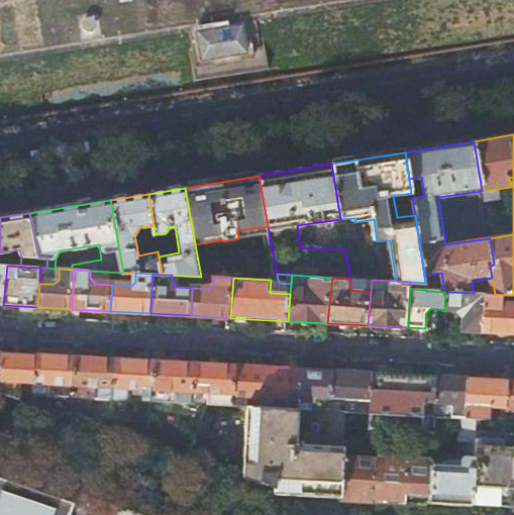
[(486,294),(474,293),(445,292),(444,310),(457,311),(461,316),(460,330),(484,332),(486,294)]
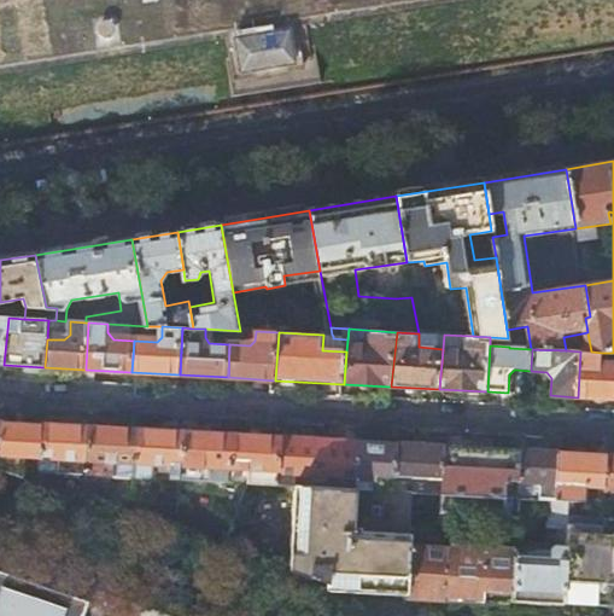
[(591,352),(580,352),(578,397),(613,399),(613,368),(606,368),(601,361),(602,353),(591,352)]
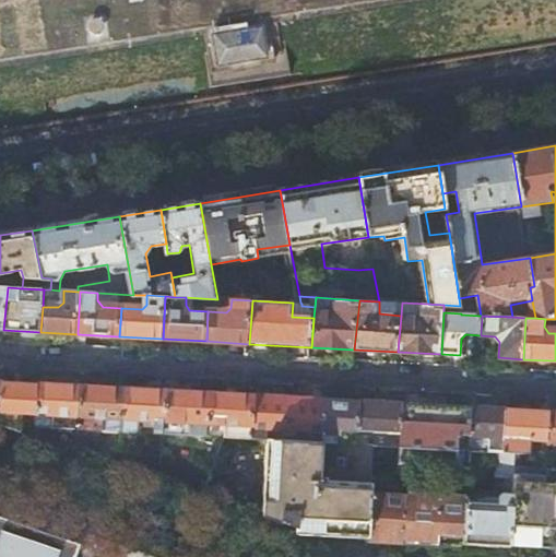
[(35,429),(36,414),(38,386),(2,384),(0,395),(0,428),(20,435),(21,428),(35,429)]
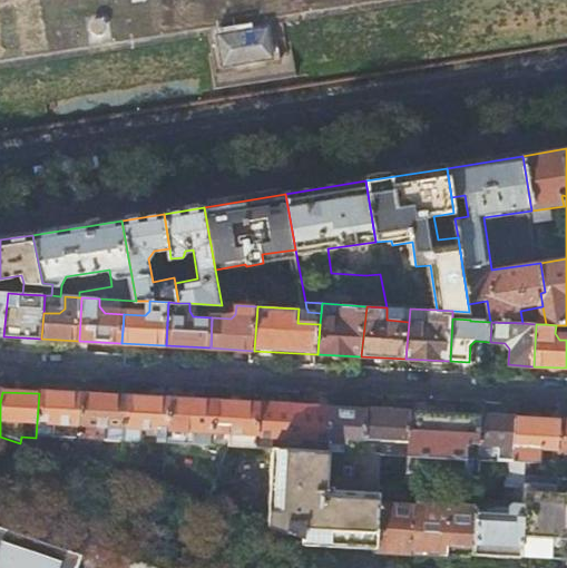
[(84,395),(39,393),(37,422),(51,423),(56,427),(55,439),(81,440),(84,395)]
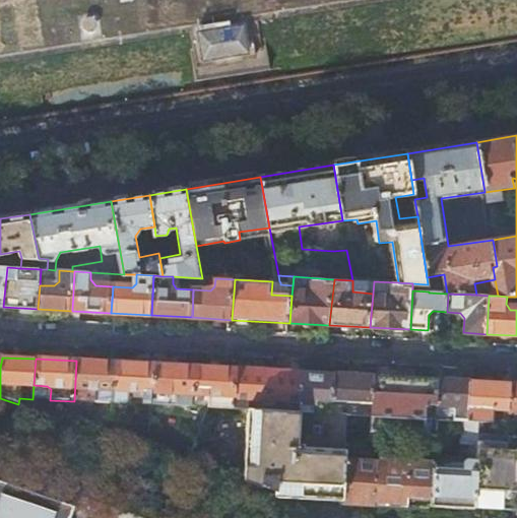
[(116,363),(76,361),(74,401),(97,402),(95,431),(112,437),(113,419),(116,363)]
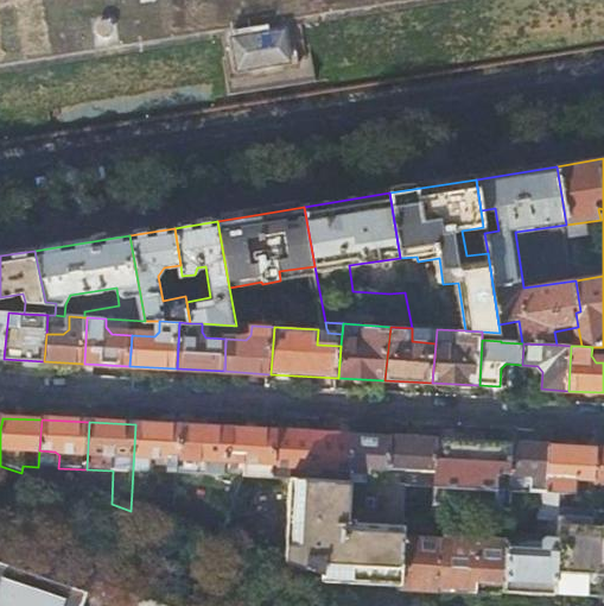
[(184,427),(135,424),(132,491),(153,492),(153,473),(180,474),(184,427)]
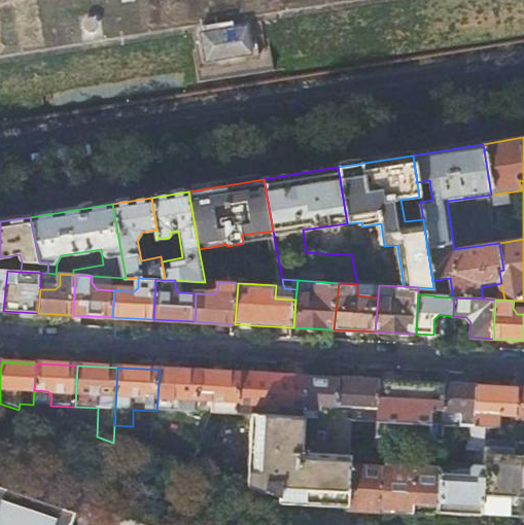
[(199,372),(160,370),(156,411),(198,413),(198,411),(198,398),(199,372)]
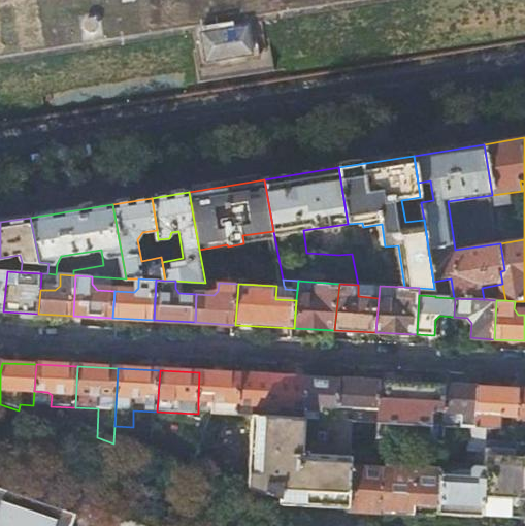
[(240,374),(199,372),(198,399),(214,399),(214,413),(215,413),(237,414),(240,374)]
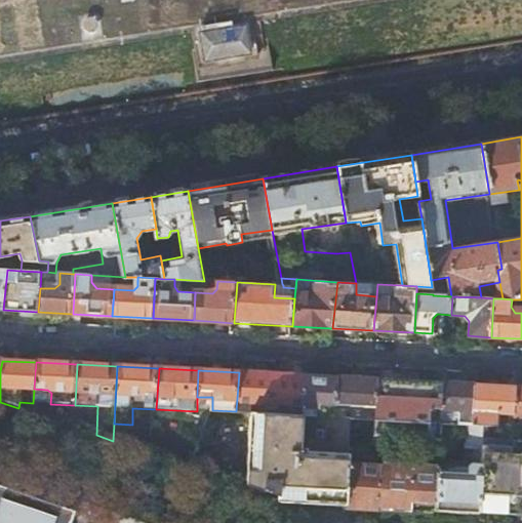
[(273,374),(239,372),(236,411),(251,412),(252,403),(255,399),(271,400),(273,374)]
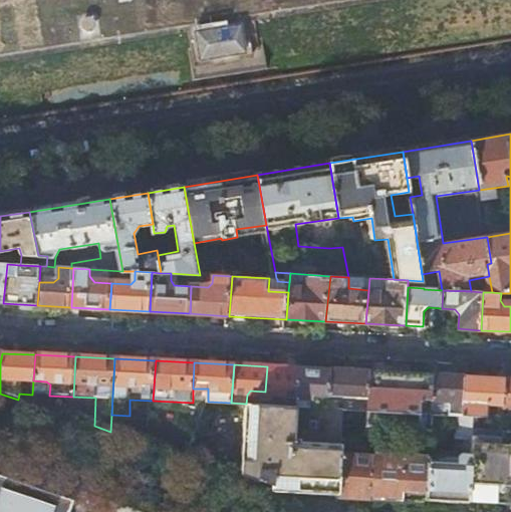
[(299,367),(267,366),(265,392),(278,393),(282,396),(282,406),(296,406),(299,367)]
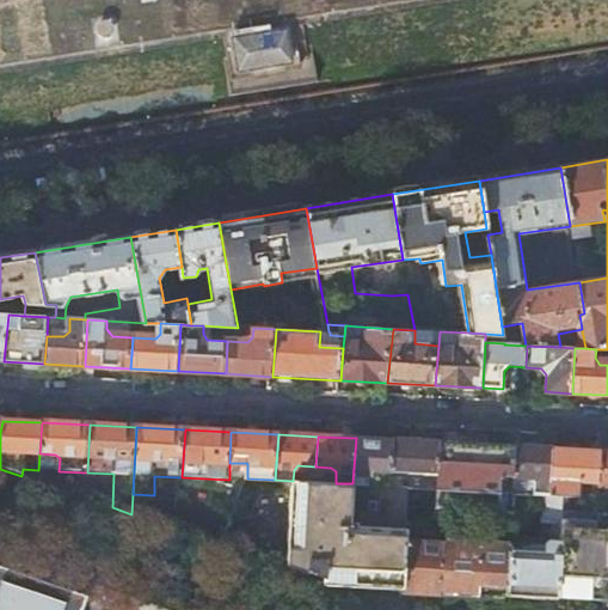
[(394,440),(356,438),(352,483),(370,485),(370,474),(376,469),(393,470),(394,440)]
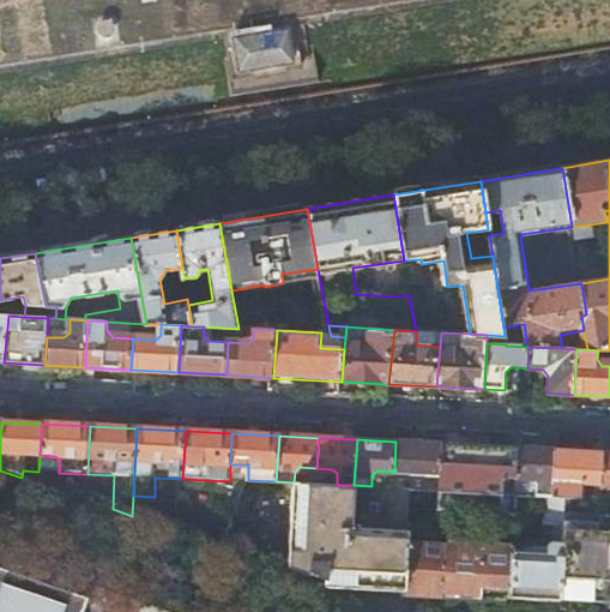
[(444,444),(396,442),(394,472),(414,473),(414,489),(441,490),(444,444)]
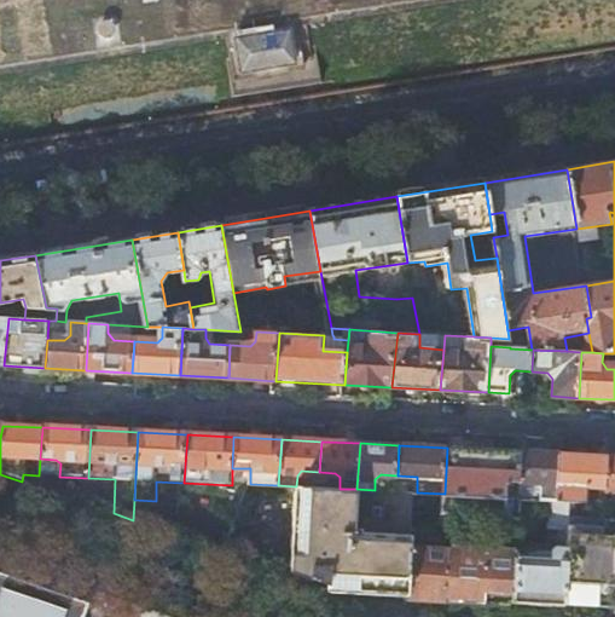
[(523,451),(447,448),(445,494),(444,514),(483,517),(520,519),(522,519),(522,499),(509,499),(510,482),(522,483),(523,451)]
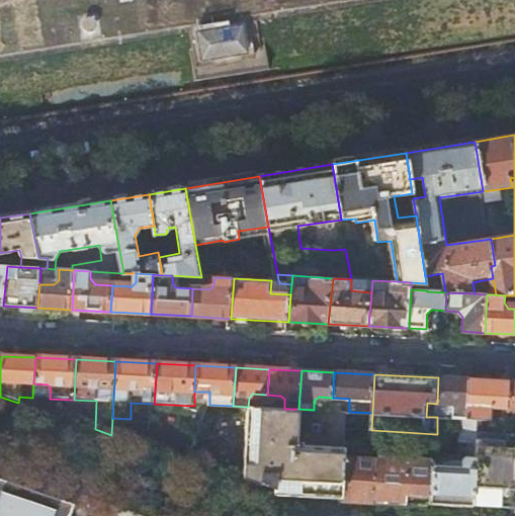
[(470,379),(438,377),(437,404),(452,404),(456,408),(455,418),(468,419),(470,379)]
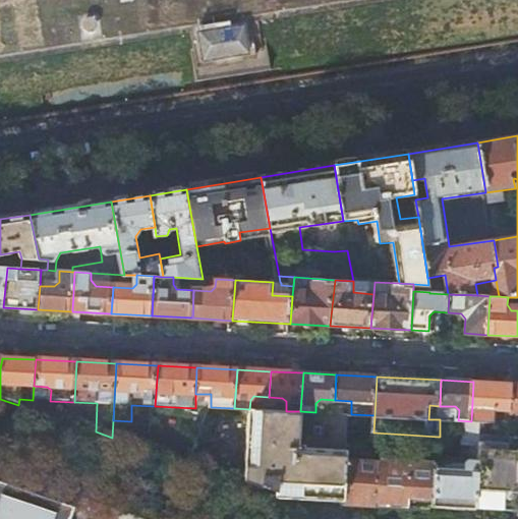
[(513,384),(473,382),(471,421),(495,422),(496,410),(513,410),(513,384)]
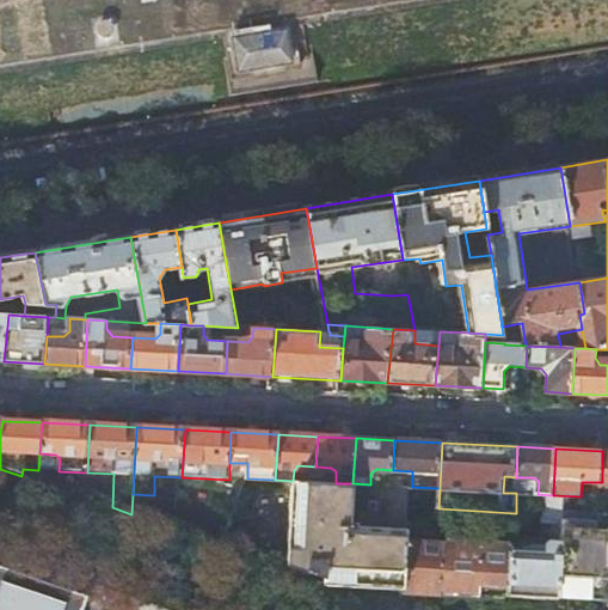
[(293,481),(275,480),(249,479),(221,546),(324,580),(323,585),(368,587),(405,590),(410,526),(410,487),(370,485),(352,483),(336,483),(293,481)]
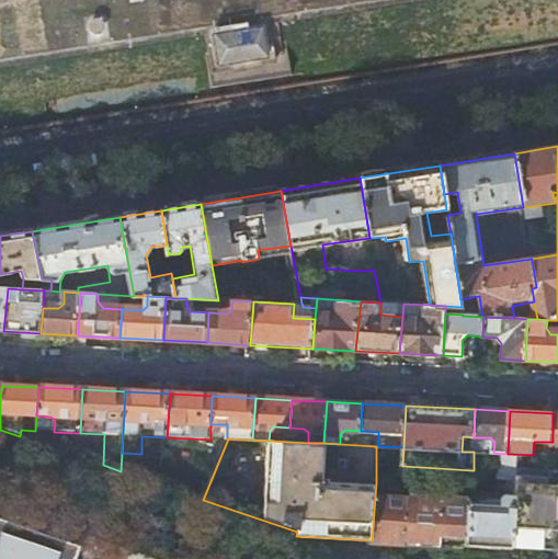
[(519,469),(516,495),(514,549),(538,550),(556,551),(555,558),(557,558),(557,470),(523,469),(523,464),(519,463),(519,469)]
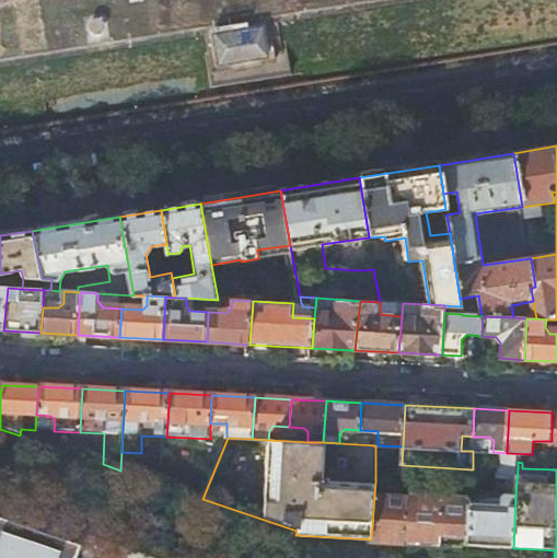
[(468,500),(471,469),(438,467),(437,491),(426,490),(426,497),(409,496),(409,498),(407,542),(440,544),(466,546),(468,500)]
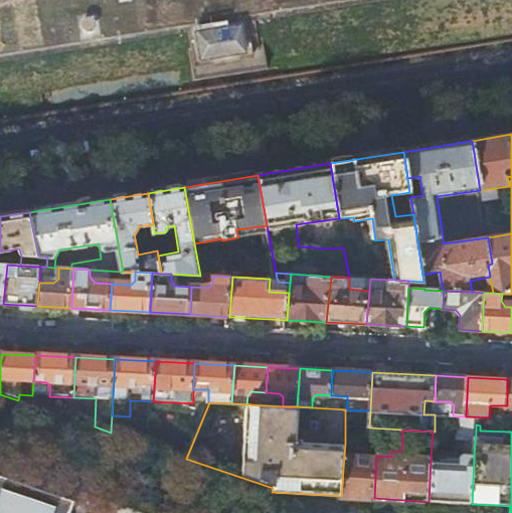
[(356,445),(345,443),(341,496),(350,497),(374,498),(376,458),(355,457),(356,445)]
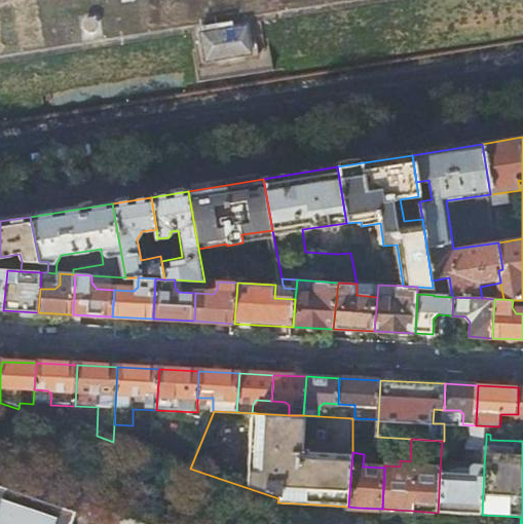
[(472,472),(440,470),(438,513),(462,514),(482,515),(484,464),(476,464),(472,468),(472,472)]
